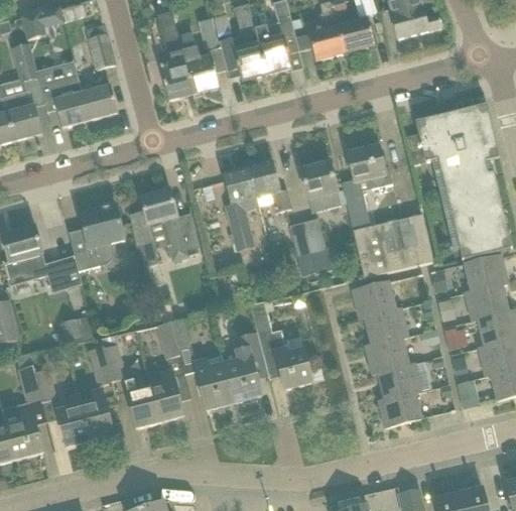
[(278,22),(254,28),(266,73),(290,67),(287,53),(299,49),(296,37),(293,26),(291,17),(289,10),(287,0),(282,0),(273,2),(276,13),(278,22)]
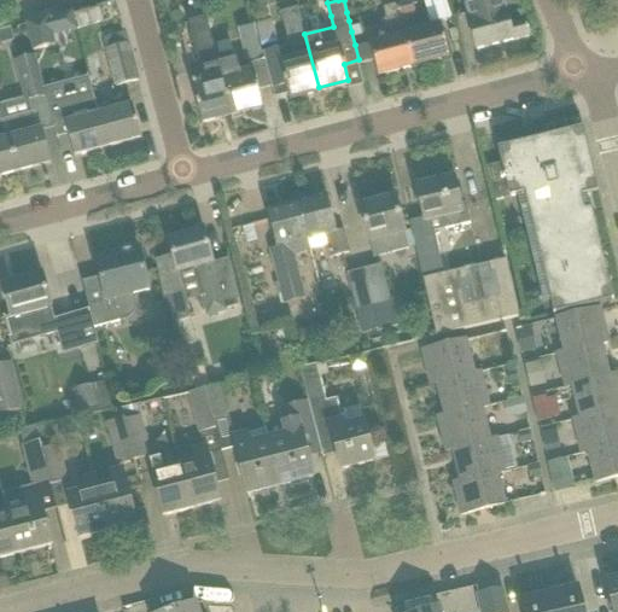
[(413,62),(404,31),(404,30),(406,30),(401,13),(400,13),(396,0),(380,0),(390,35),(369,41),(373,56),(378,71),(413,62)]
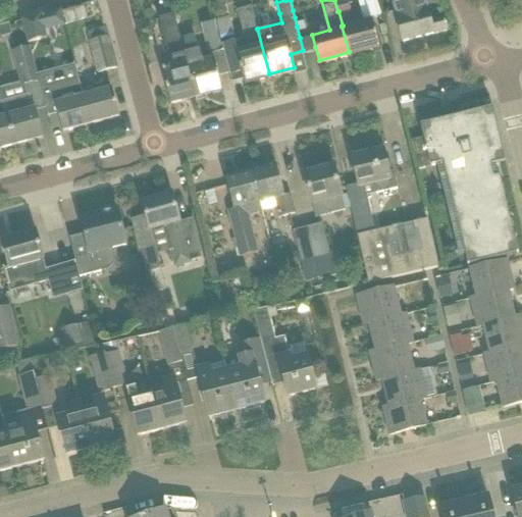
[(334,0),(337,11),(338,11),(351,8),(349,0),(334,0)]
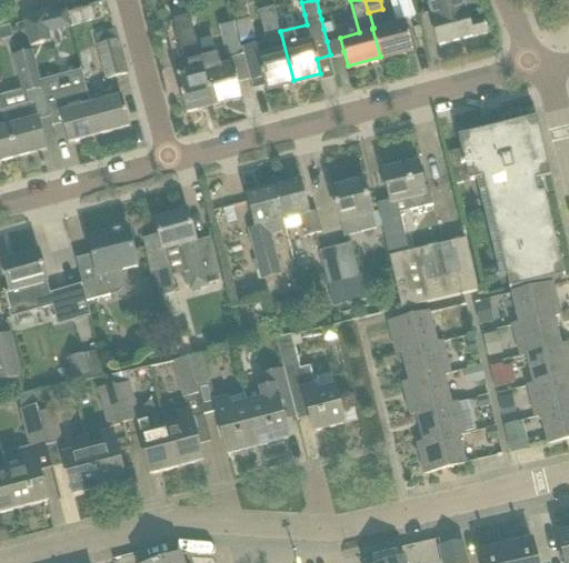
[(393,0),(397,14),(415,10),(411,0),(393,0)]
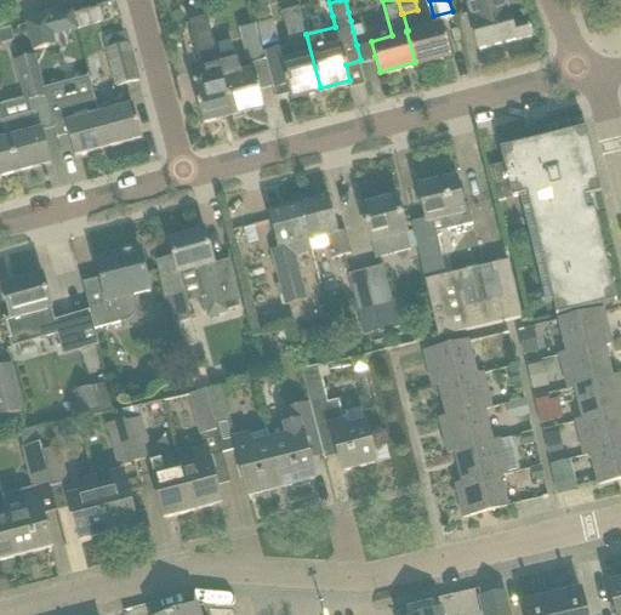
[(468,0),(473,16),(471,17),(479,45),(531,32),(527,15),(511,18),(507,7),(506,7),(503,0),(468,0)]
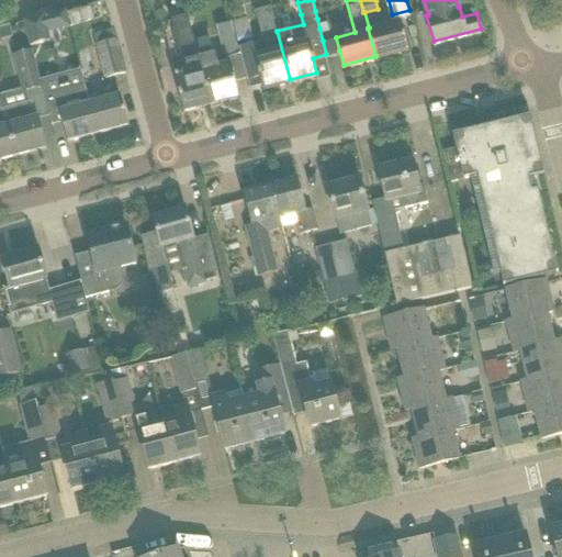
[(67,9),(70,22),(92,17),(88,3),(67,9)]
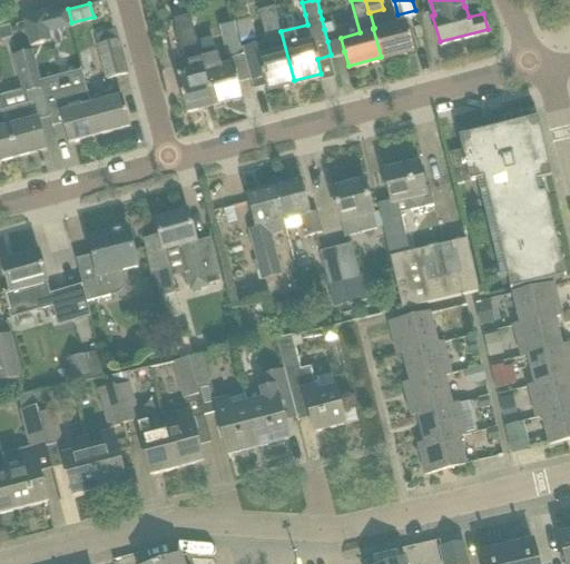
[(265,38),(243,45),(253,80),(264,77),(267,88),(294,80),(281,31),(274,5),(257,9),(265,38)]
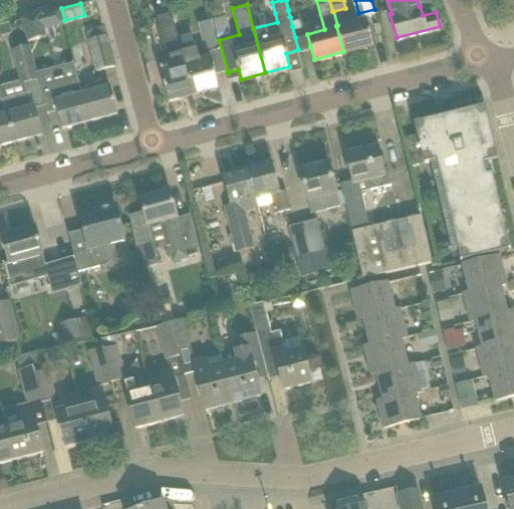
[(39,10),(21,15),(21,17),(27,38),(46,34),(39,11),(39,10)]
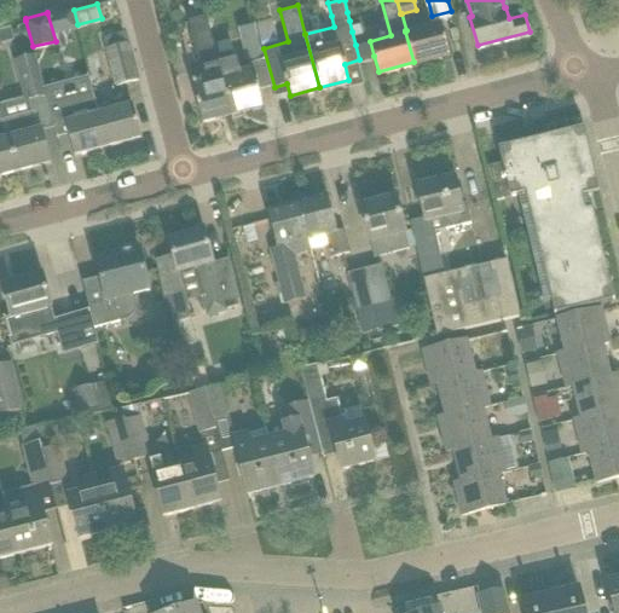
[(271,17),(256,21),(262,41),(277,38),(271,17)]
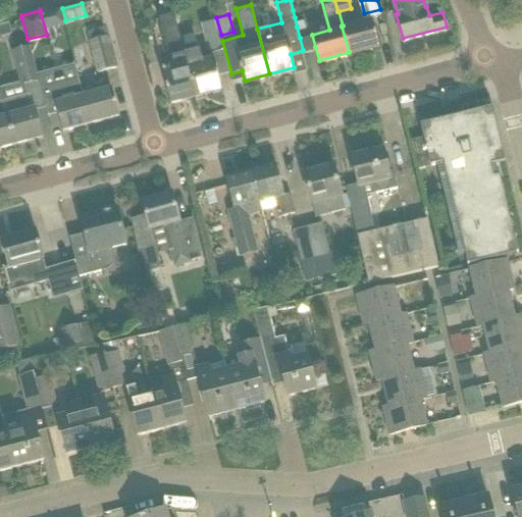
[(303,16),(295,17),(297,27),(305,24),(303,16)]
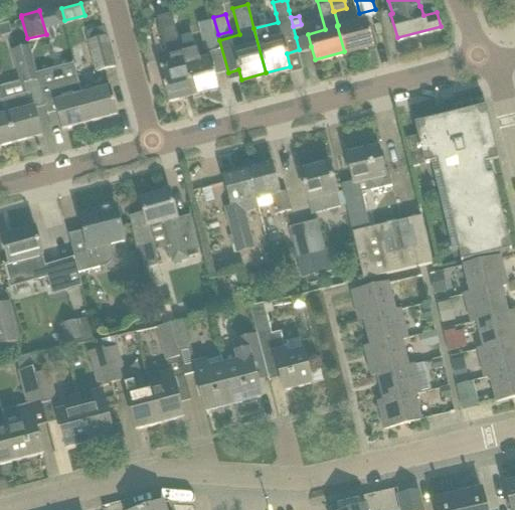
[(199,20),(206,50),(218,47),(210,17),(199,20)]
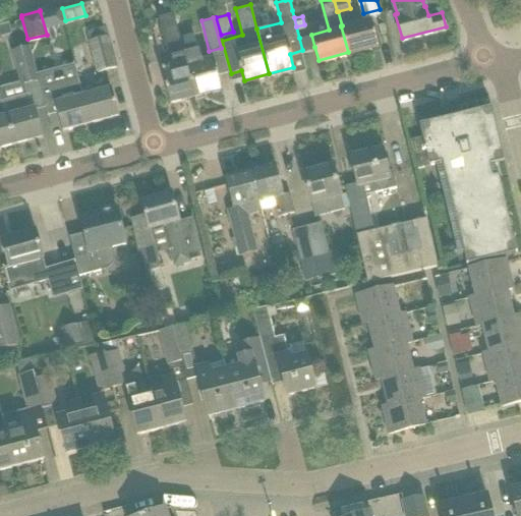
[(341,26),(348,52),(378,44),(371,18),(342,25),(341,26)]
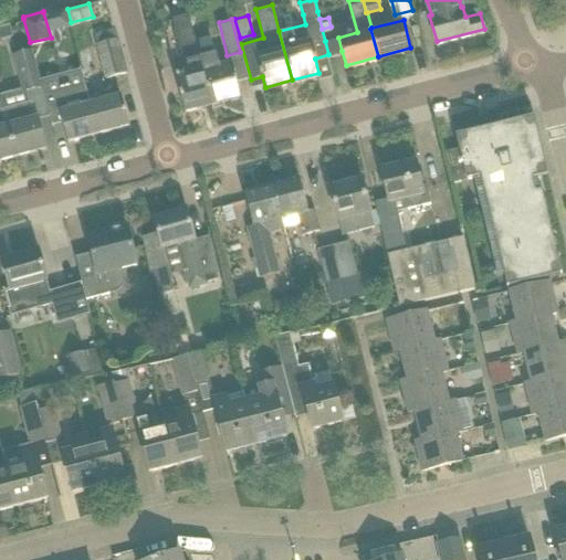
[(212,101),(198,46),(197,48),(190,21),(175,24),(184,59),(173,62),(180,90),(179,90),(180,94),(181,94),(185,108),(212,101)]
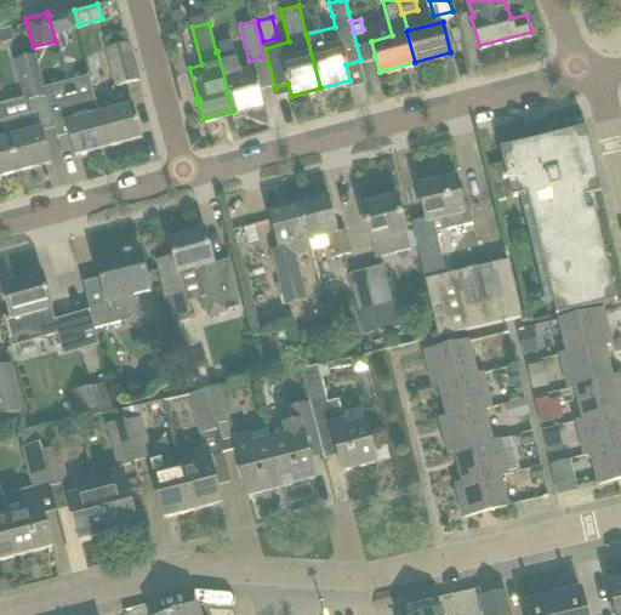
[(138,77),(127,39),(106,46),(103,46),(115,83),(138,77)]
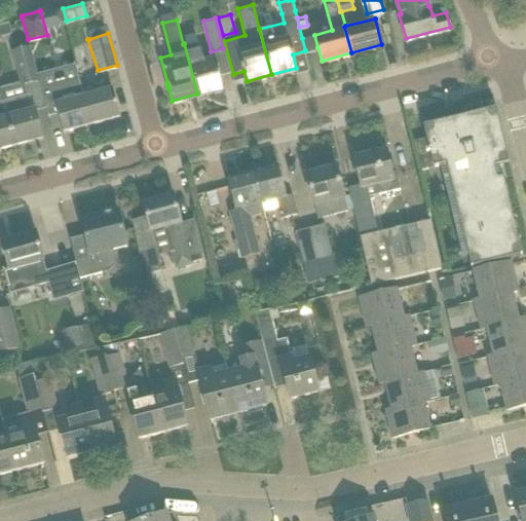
[(197,40),(184,43),(197,94),(222,87),(214,57),(202,60),(197,40)]
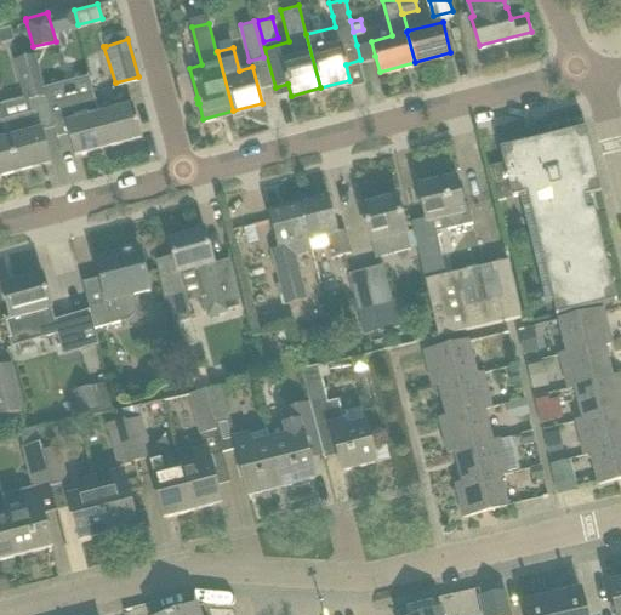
[(15,56),(26,97),(45,92),(35,51),(15,56)]
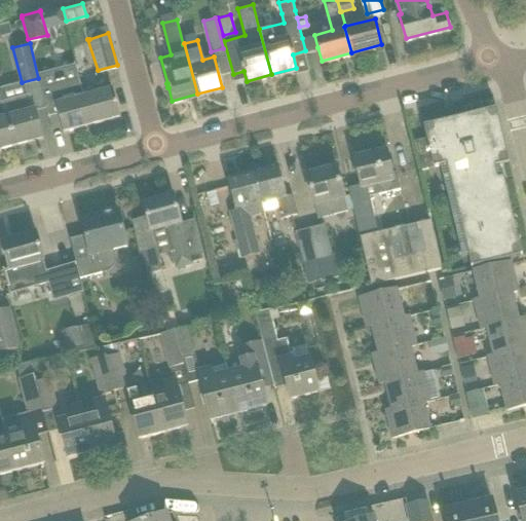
[(78,74),(46,82),(51,102),(55,101),(58,109),(63,129),(91,121),(82,88),(78,74)]
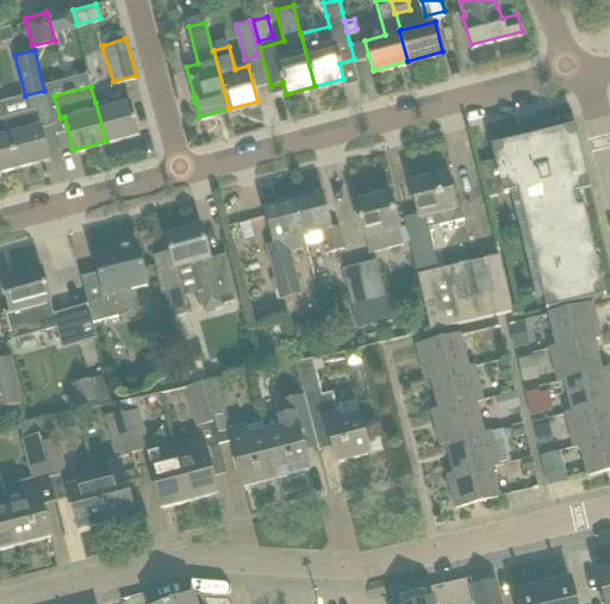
[(24,93),(0,98),(0,101),(2,113),(8,132),(17,164),(50,156),(43,132),(41,123),(32,125),(24,93)]
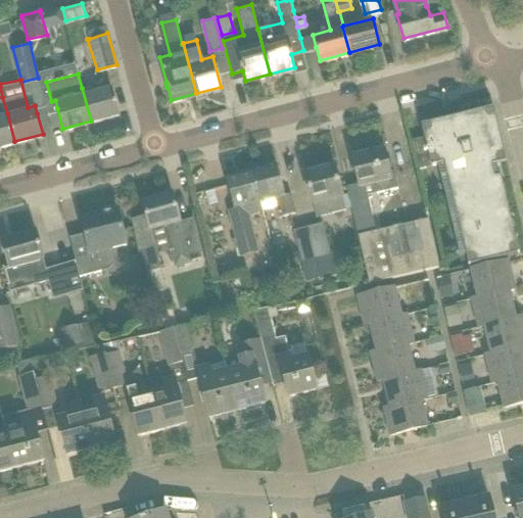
[(92,85),(82,88),(91,121),(119,113),(111,86),(93,90),(92,85)]
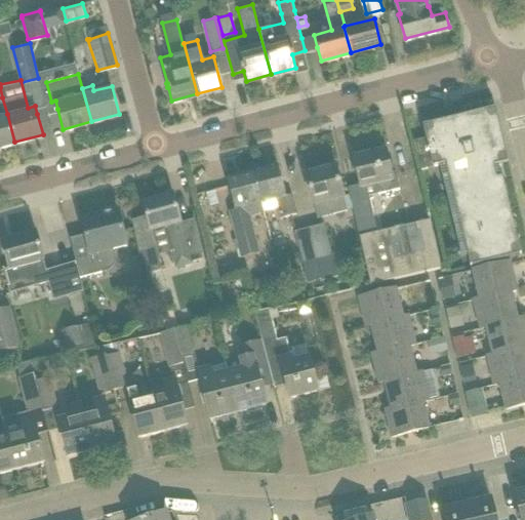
[(2,97),(0,97),(0,145),(14,142),(7,114),(2,97)]
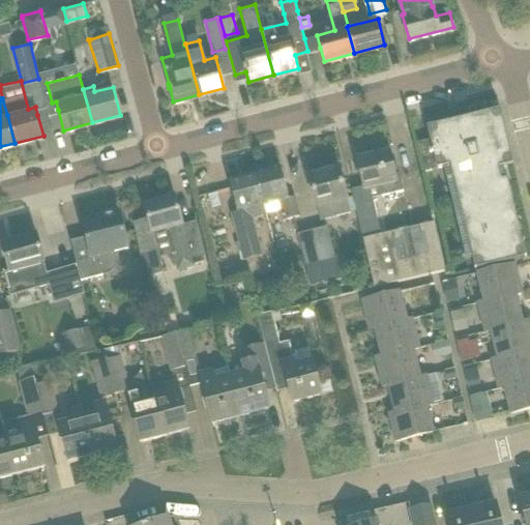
[(501,176),(498,165),(512,162),(499,107),(480,111),(481,116),(457,122),(455,117),(425,123),(429,136),(416,139),(422,169),(451,162),(459,191),(457,192),(463,217),(465,217),(473,252),(471,252),(474,266),(526,254),(521,235),(516,237),(509,211),(514,209),(506,175),(501,176)]
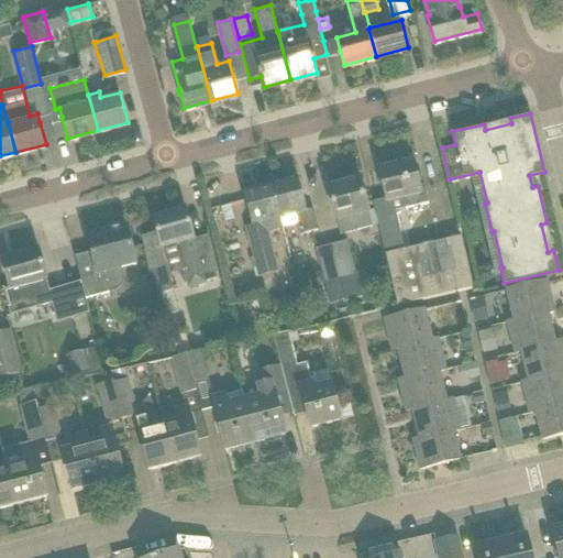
[(386,197),(373,199),(392,281),(397,302),(472,284),(466,263),(460,233),(404,245),(393,195),(403,193),(406,205),(428,199),(423,181),(419,183),(412,157),(378,166),(384,187),(386,197)]
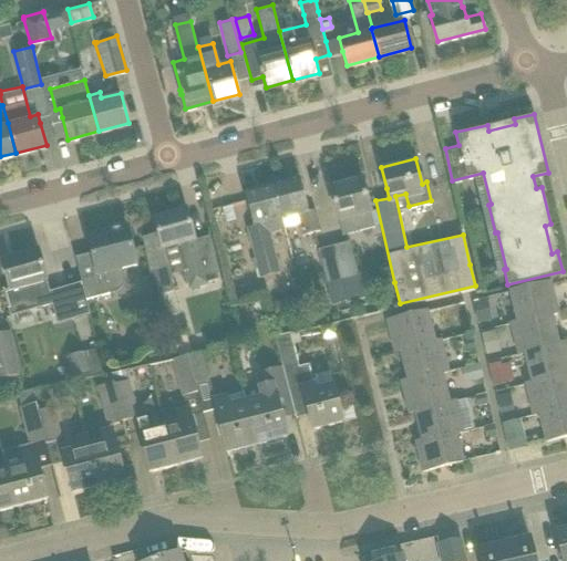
[(299,174),(272,182),(284,225),(301,221),(303,232),(320,228),(315,207),(308,208),(299,174)]
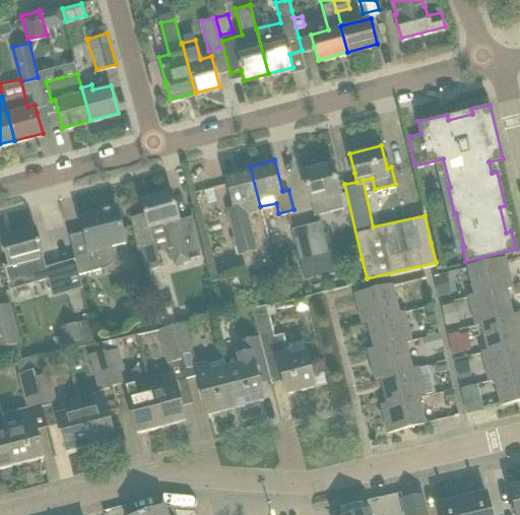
[(302,171),(308,190),(314,213),(343,205),(331,163),(302,171)]
